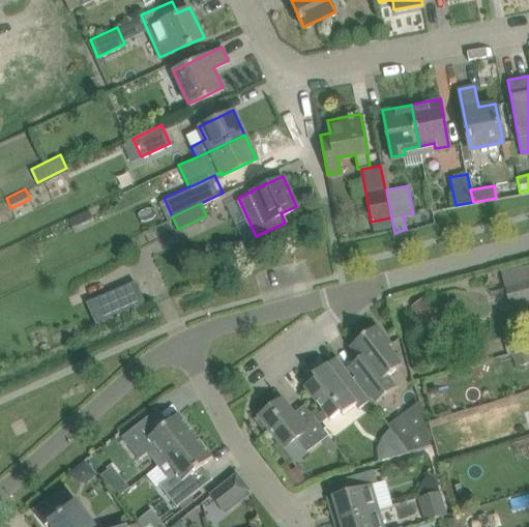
[(71,227),(92,217),(88,208),(67,217),(71,227)]
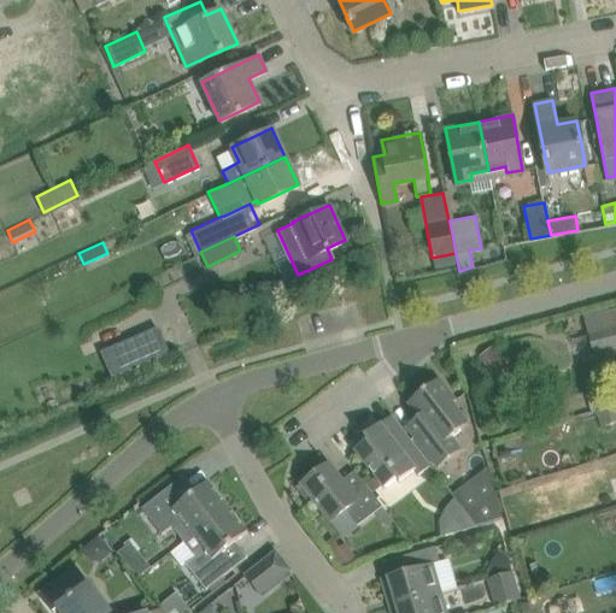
[(606,306),(582,312),(587,330),(591,353),(615,346),(615,306),(608,308),(606,306)]
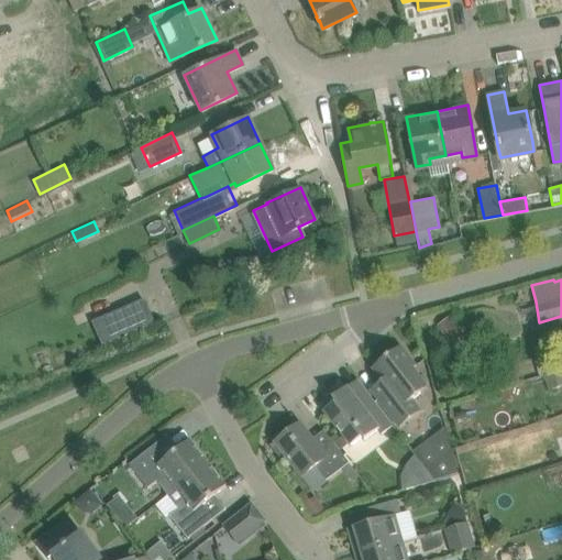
[(138,329),(155,321),(144,298),(127,306),(138,329)]
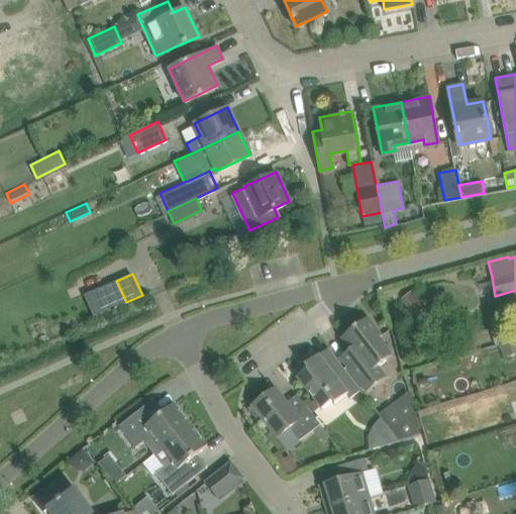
[(425,305),(413,288),(401,297),(413,314),(425,305)]
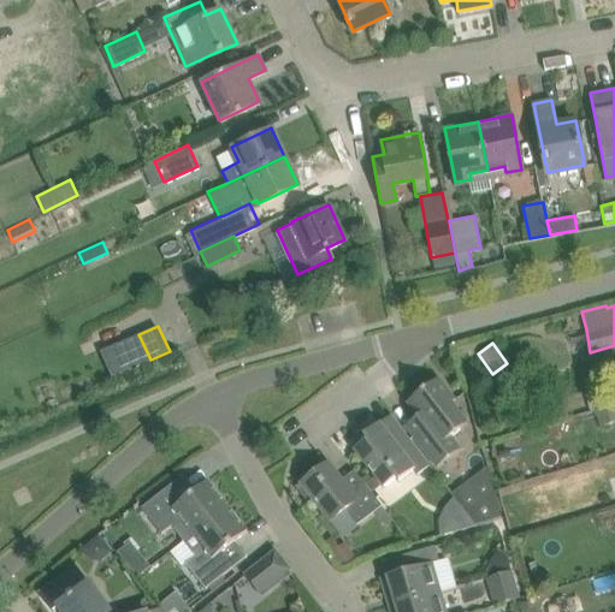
[(454,398),(453,396),(437,376),(407,399),(418,414),(404,423),(412,433),(426,452),(437,464),(460,447),(450,434),(467,422),(450,400),(454,398)]
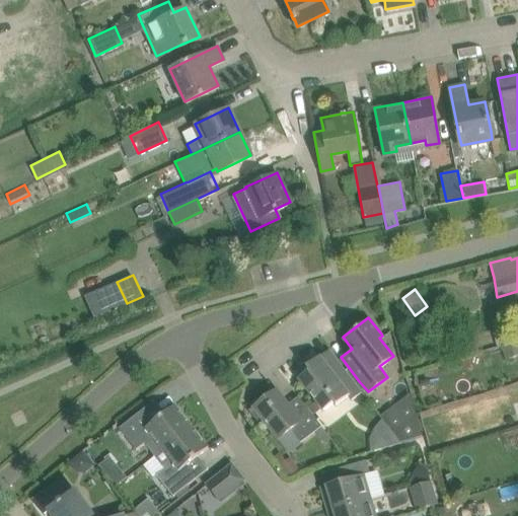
[(496,345),(517,337),(517,330),(513,333),(510,325),(492,332),(496,345)]
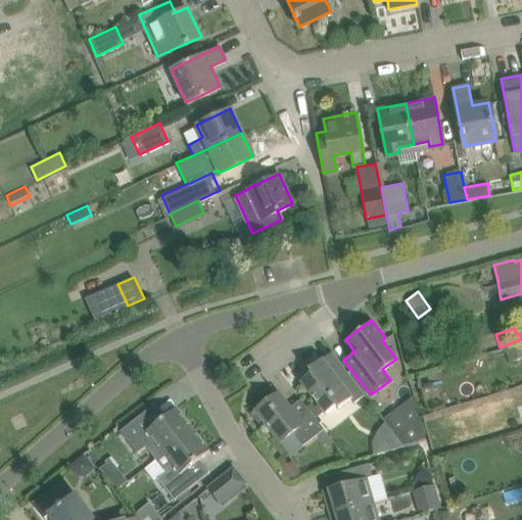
[(509,361),(521,356),(521,339),(500,347),(504,346),(509,361)]
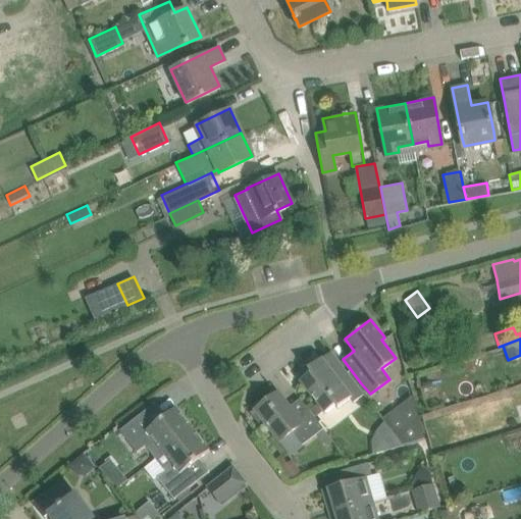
[(299,378),(312,395),(316,401),(322,409),(324,411),(334,403),(336,407),(350,397),(353,401),(364,393),(335,356),(326,363),(321,357),(307,367),(309,371),(299,378)]
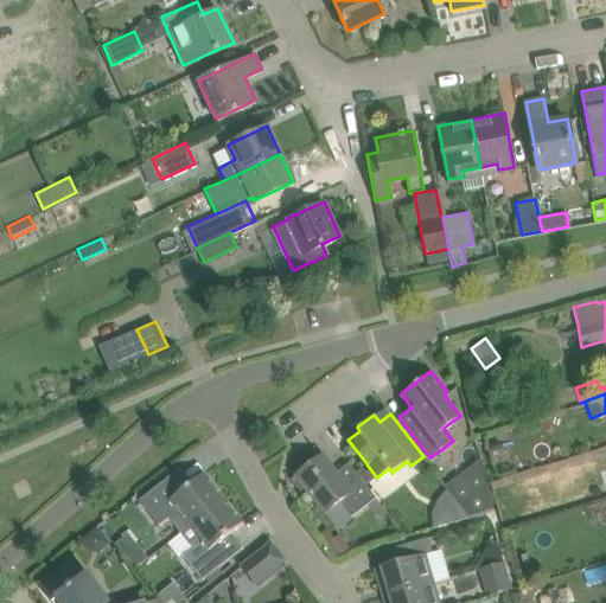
[(323,454),(291,478),(303,494),(304,495),(308,491),(325,512),(339,500),(350,514),(367,501),(367,500),(375,495),(365,482),(358,474),(355,469),(343,479),(323,454)]
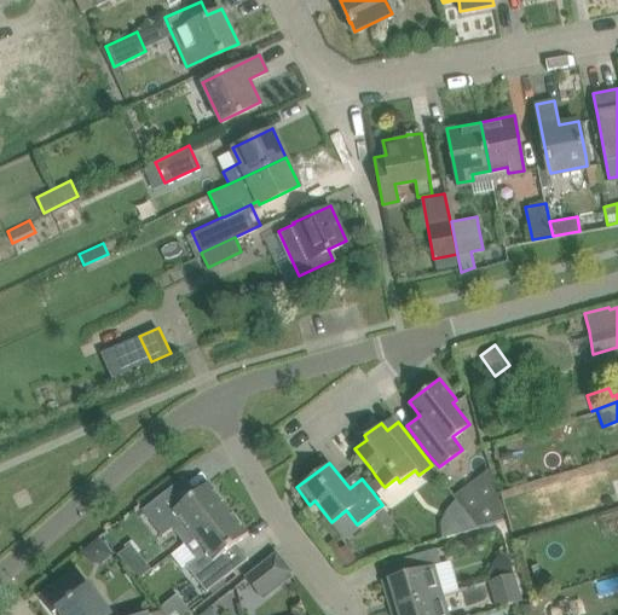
[(375,475),(365,483),(373,492),(382,485),(375,475)]
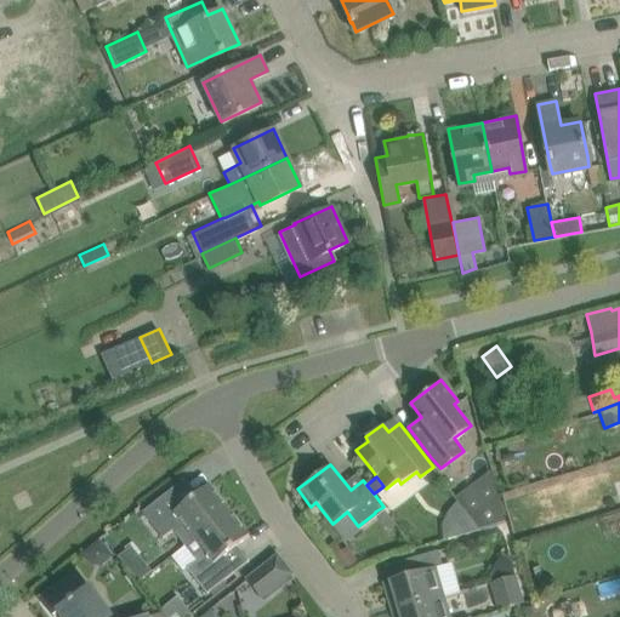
[(193,536),(228,508),(209,483),(182,503),(170,489),(151,503),(142,510),(163,536),(172,529),(185,543),(193,536)]
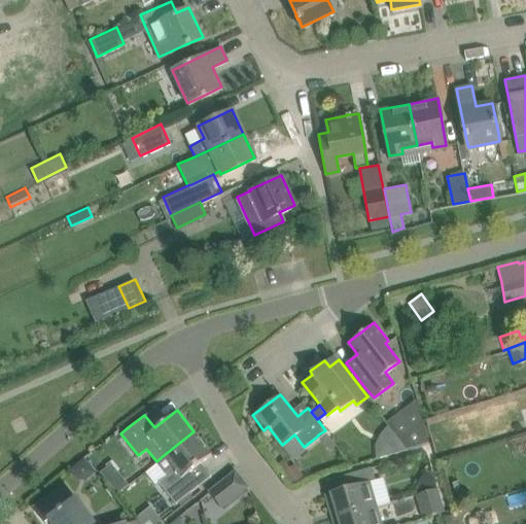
[(397,437),(407,448),(429,441),(423,418),(397,437)]
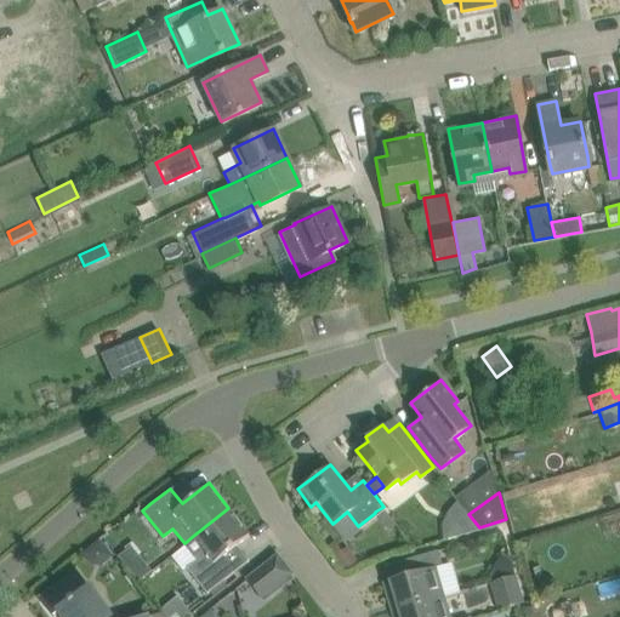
[(206,592),(215,586),(234,570),(222,554),(249,533),(228,508),(193,536),(203,548),(193,555),(195,559),(186,566),(206,592)]
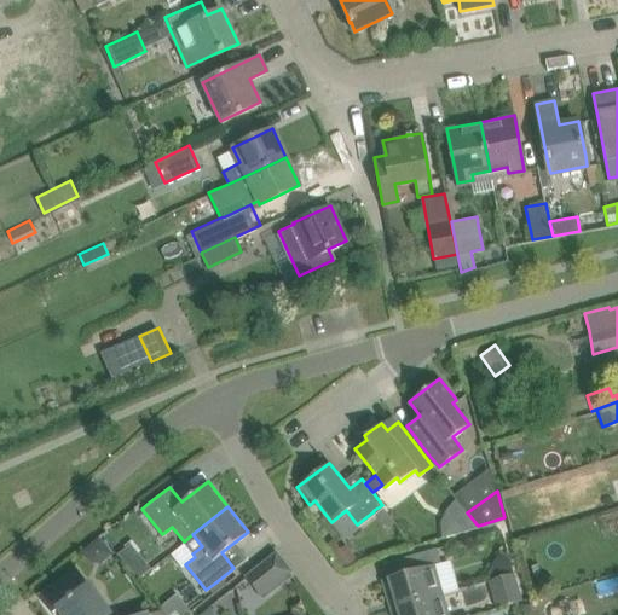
[(452,523),(452,533),(478,526),(467,512),(463,508),(456,515),(452,523)]
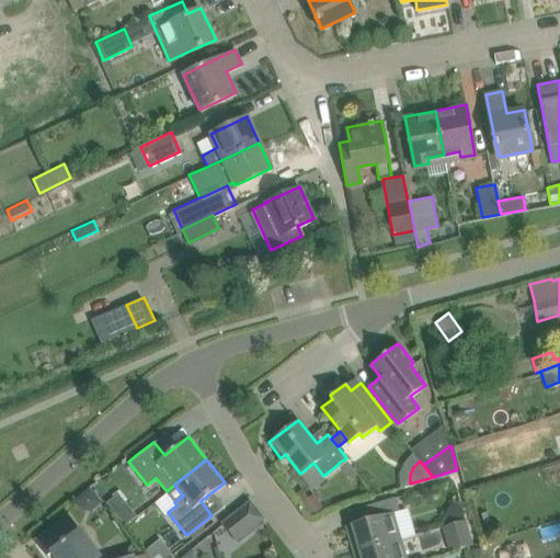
[(311,513),(322,507),(313,491),(301,499),(311,513)]
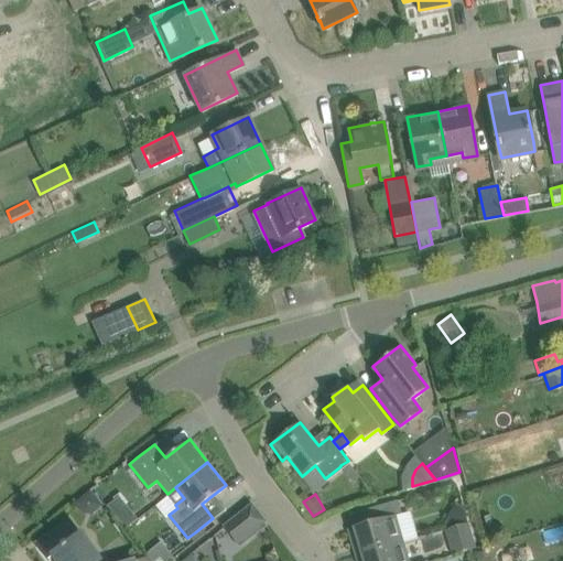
[(111,510),(123,500),(119,495),(106,505),(111,510)]
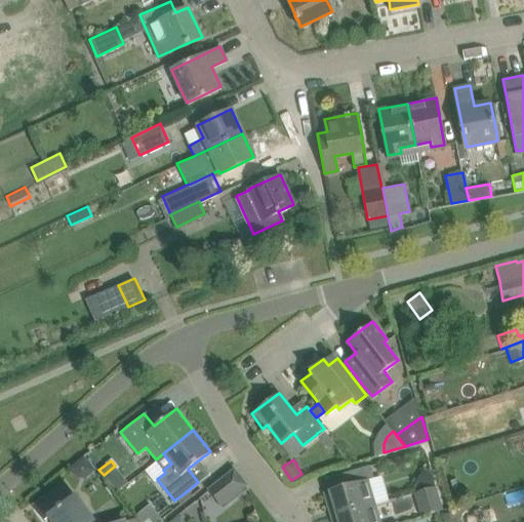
[(334,506),(336,514),(374,503),(367,479),(373,477),(369,464),(345,471),(348,484),(324,491),(329,508),(334,506)]
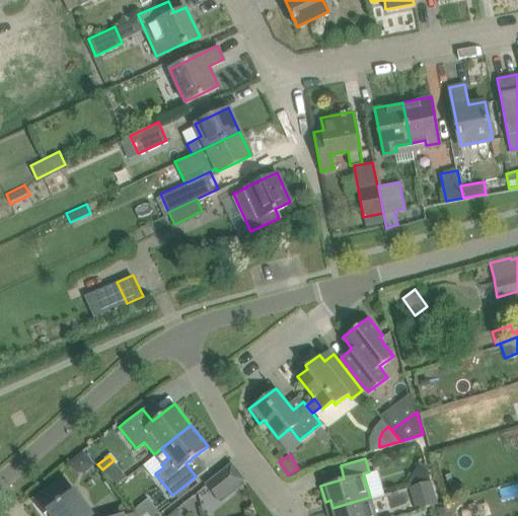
[(429,478),(426,464),(418,461),(407,481),(411,484),(429,478)]
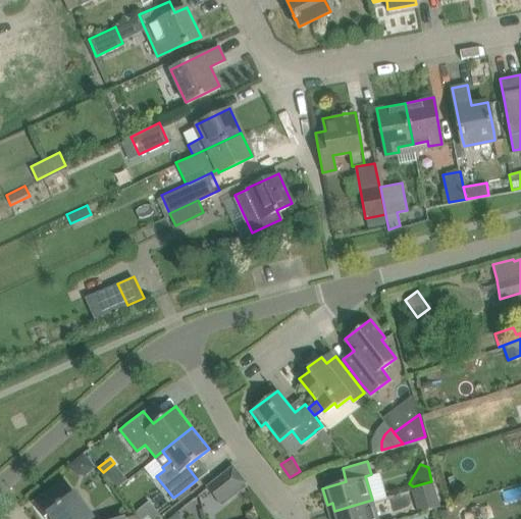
[(219,502),(245,481),(232,465),(207,485),(219,502)]
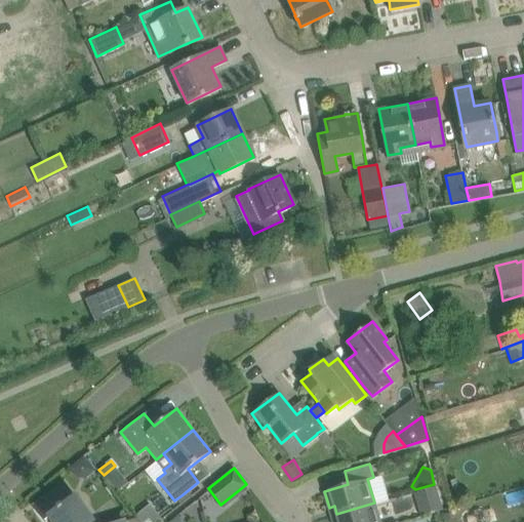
[(77,495),(73,497),(63,484),(50,493),(34,506),(45,521),(48,518),(51,521),(125,521),(123,518),(109,521),(92,521),(95,520),(93,518),(77,495)]
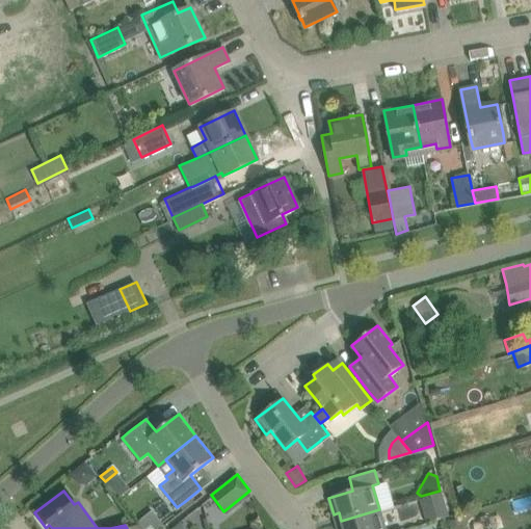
[(419,498),(426,521),(448,514),(442,492),(419,498)]
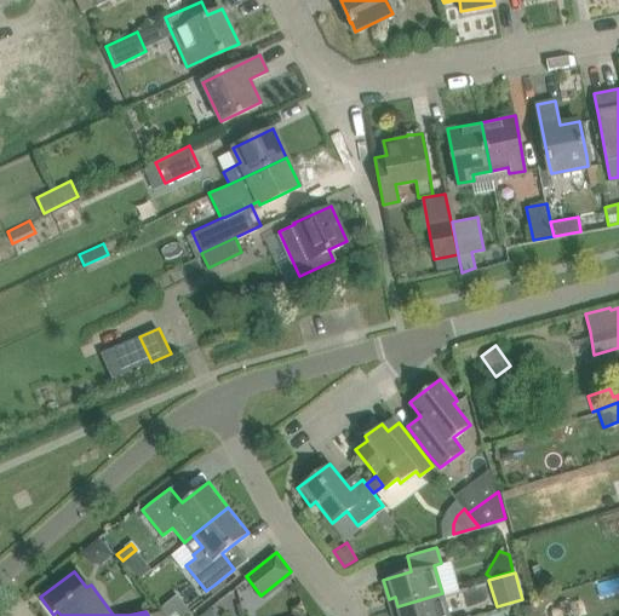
[(448,615),(442,593),(397,606),(400,615),(448,615)]
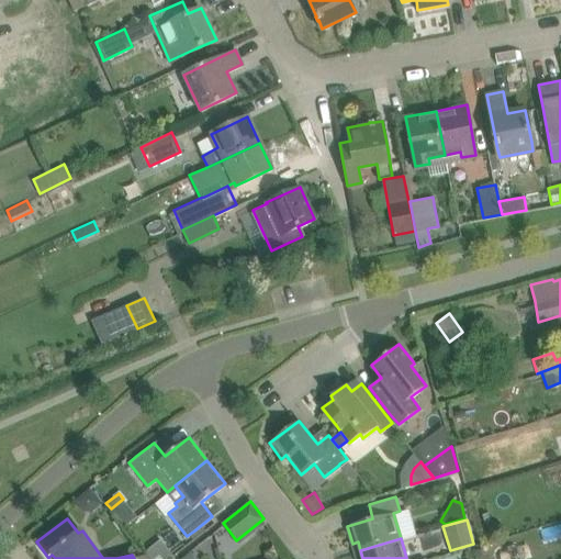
[(483,558),(481,548),(466,552),(467,558),(483,558)]
